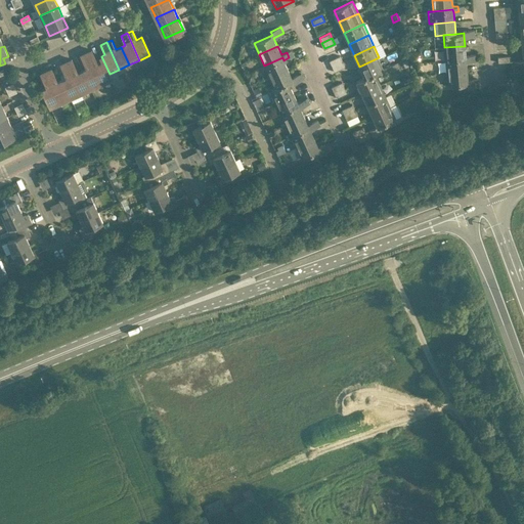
[(466,60),(471,60),(471,54),(466,55),(465,46),(444,47),(445,59),(466,57),(466,60)]
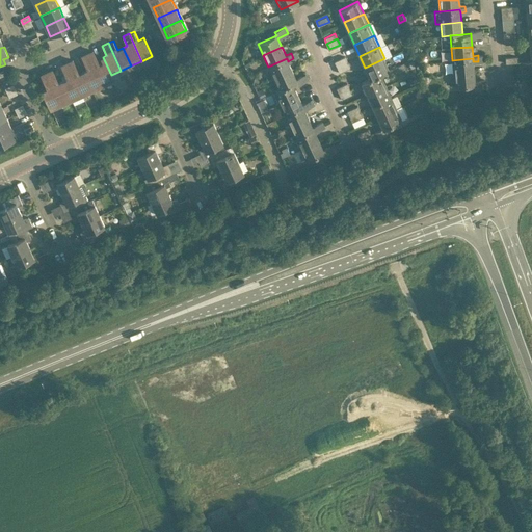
[(87,52),(103,84),(113,80),(111,75),(103,57),(102,57),(104,61),(100,63),(92,50),(87,52)]
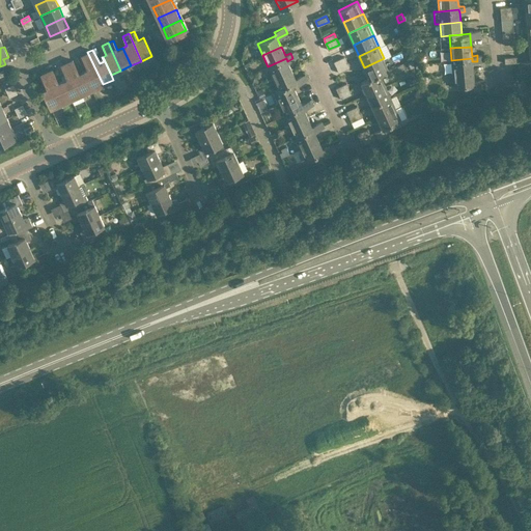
[(415,52),(416,61),(426,60),(425,51),(415,52)]
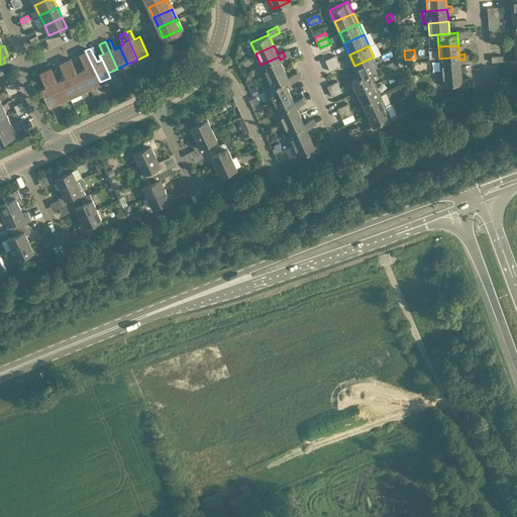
[(90,87),(100,82),(85,50),(80,54),(86,67),(82,69),(90,87)]
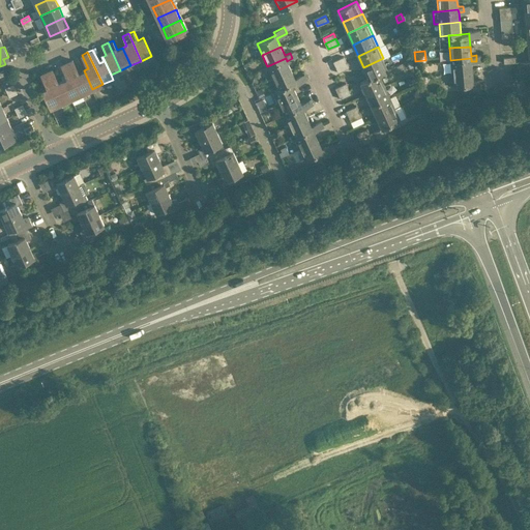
[(344,56),(333,61),(335,66),(346,61),(344,56)]
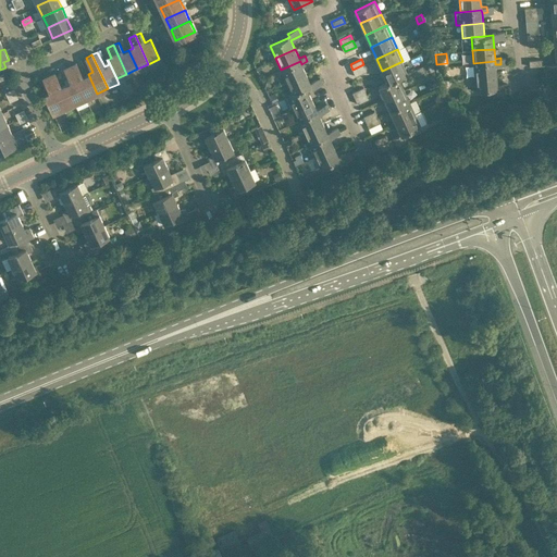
[(306,73),(301,64),(300,61),(281,70),(286,82),(306,73)]
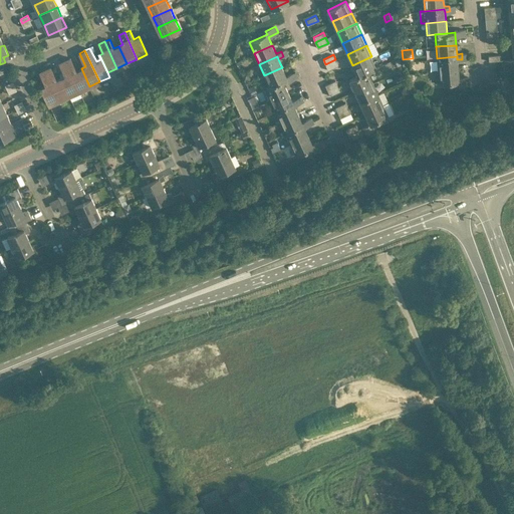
[(352,65),(357,75),(357,76),(367,71),(376,68),(371,56),(352,65)]
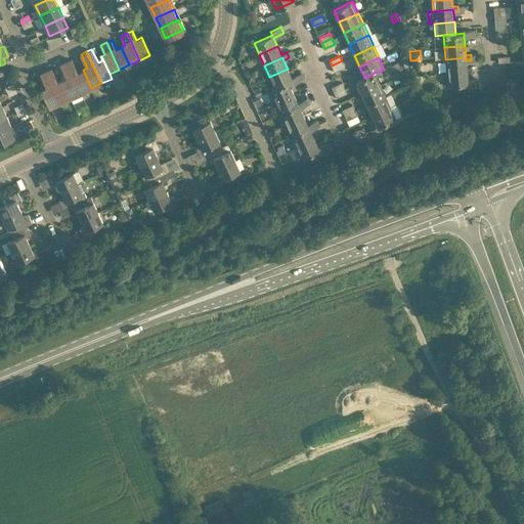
[(445,59),(446,72),(467,70),(466,60),(466,57),(445,59)]
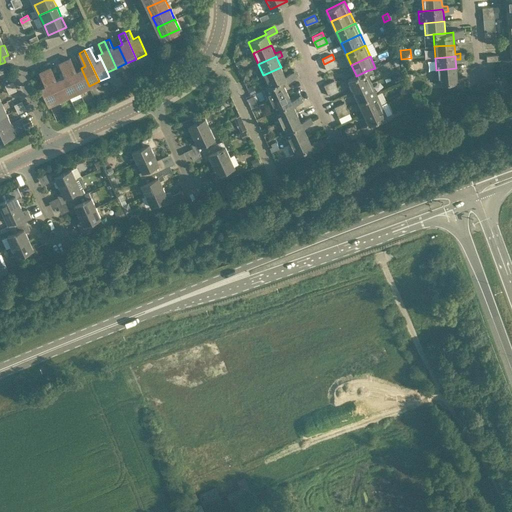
[(89,86),(81,68),(76,70),(70,57),(64,59),(79,90),(89,86)]
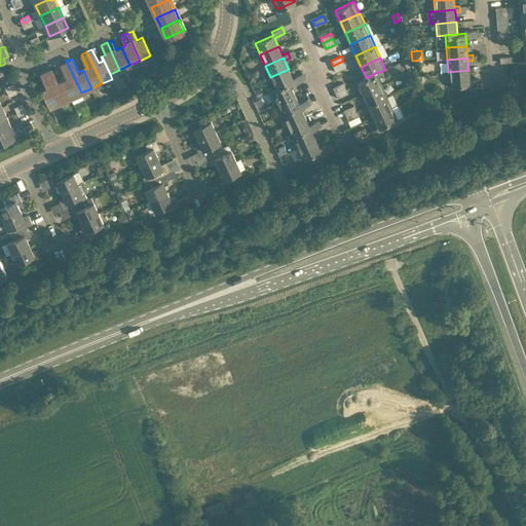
[(71,98),(81,92),(66,61),(61,64),(67,77),(63,79),(71,98)]
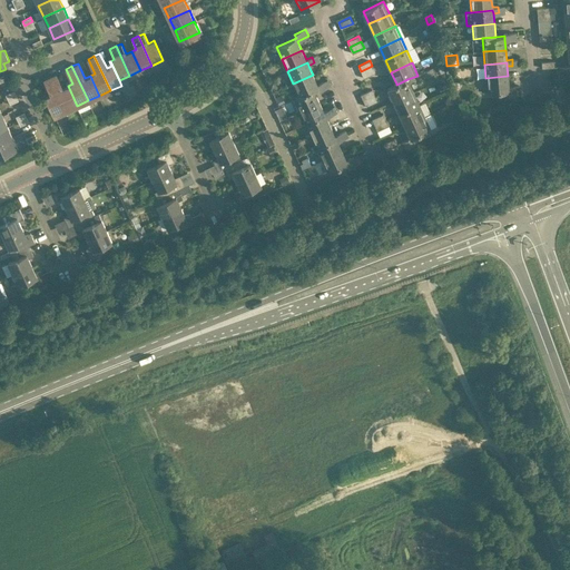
[(375,71),(372,66),(361,71),(364,77),(375,71)]
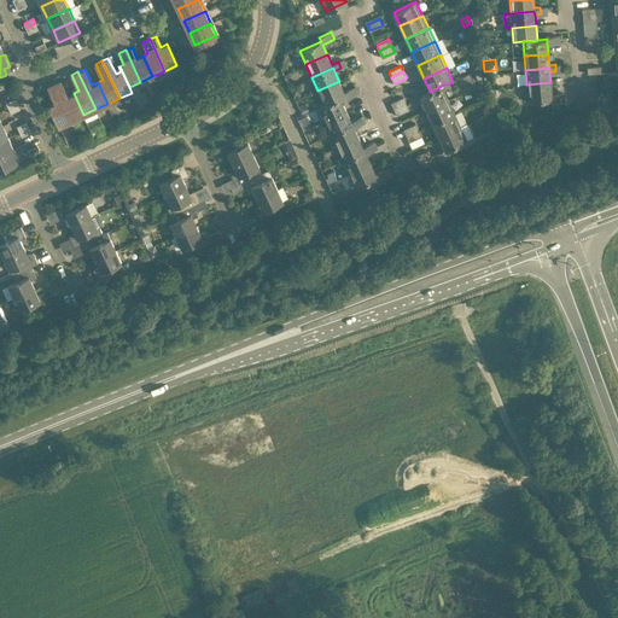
[(71,121),(83,115),(74,93),(68,95),(60,80),(54,83),(71,121)]
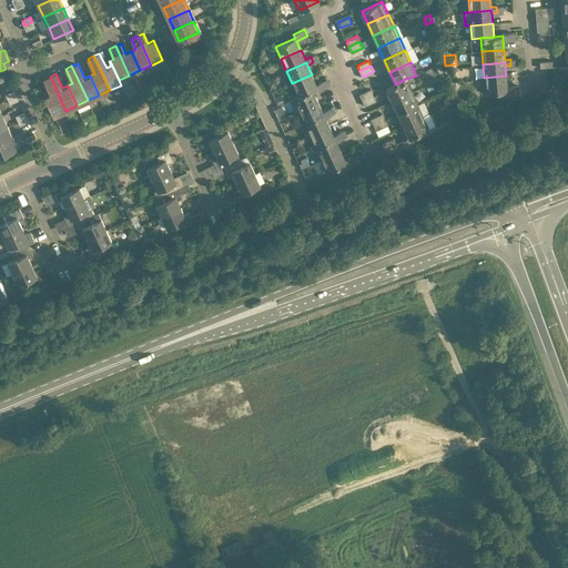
[(324,87),(322,81),(316,83),(312,74),(292,83),(297,95),(313,89),(317,87),(318,89),(324,87)]
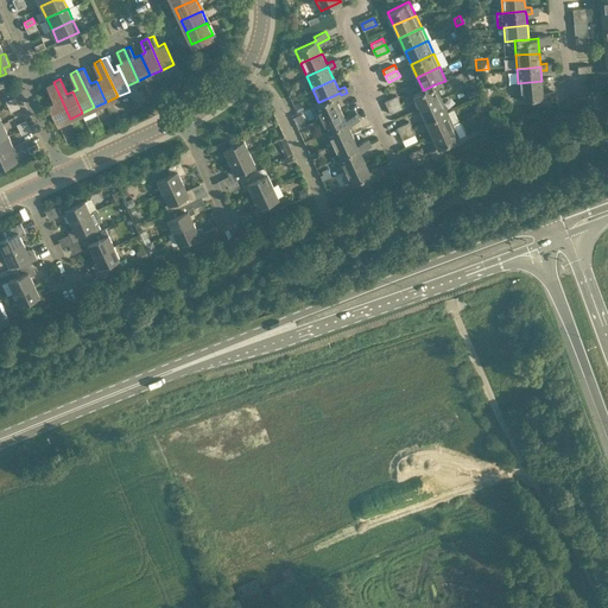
[(419,107),(441,97),(436,86),(445,81),(435,84),(423,90),(423,89),(413,94),(419,107)]
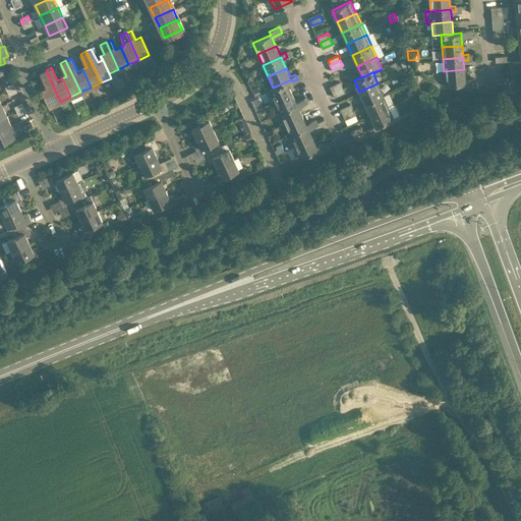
[(444,71),(446,84),(465,82),(466,85),(476,85),(475,78),(465,79),(464,69),(444,71)]
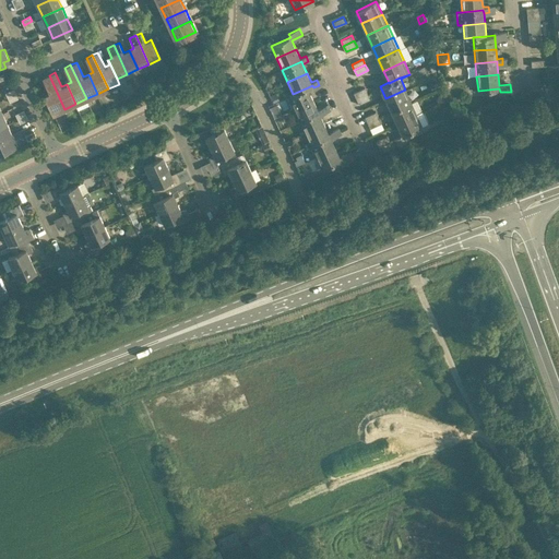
[(54,114),(64,109),(49,75),(44,78),(50,92),(45,95),(54,114)]
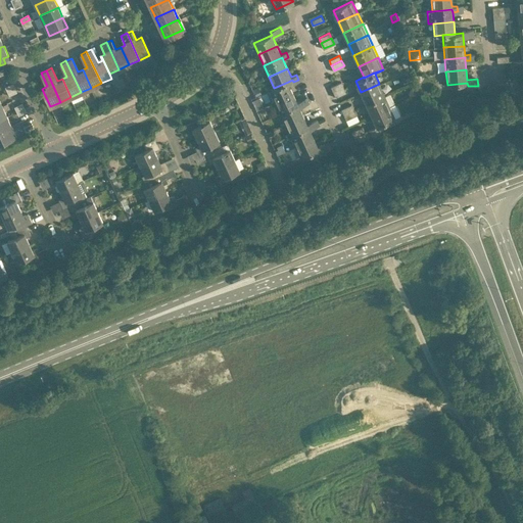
[(331,86),(333,91),(343,87),(341,81),(331,86)]
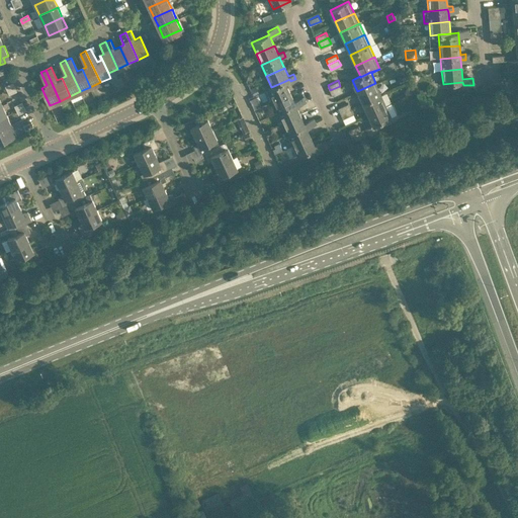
[(271,87),(267,89),(272,100),(290,92),(285,81),(271,87)]
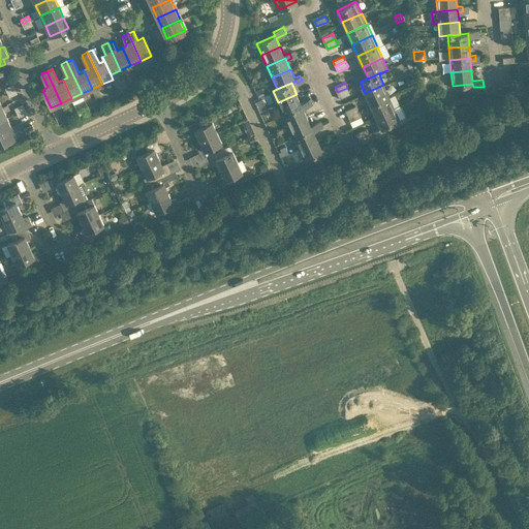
[(365,93),(371,104),(389,96),(383,85),(365,93)]
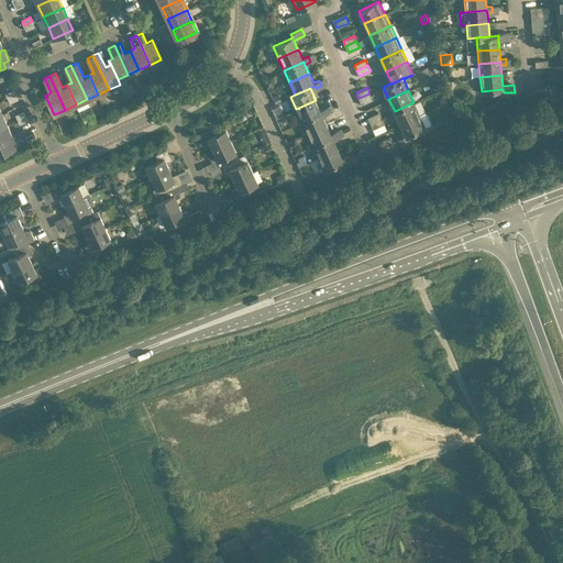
[(19,99),(17,94),(8,98),(10,102),(19,99)]
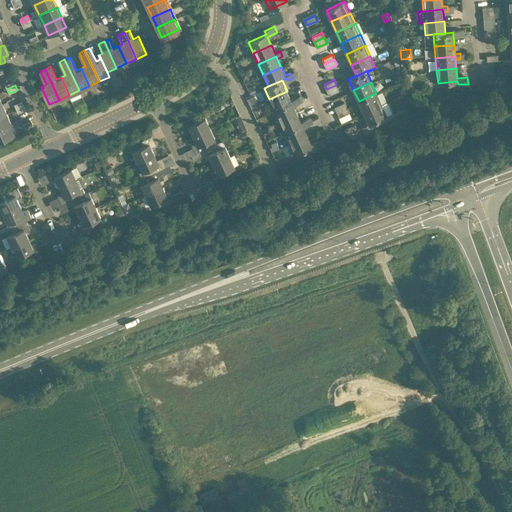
[(339,90),(336,85),(326,89),(329,95),(339,90)]
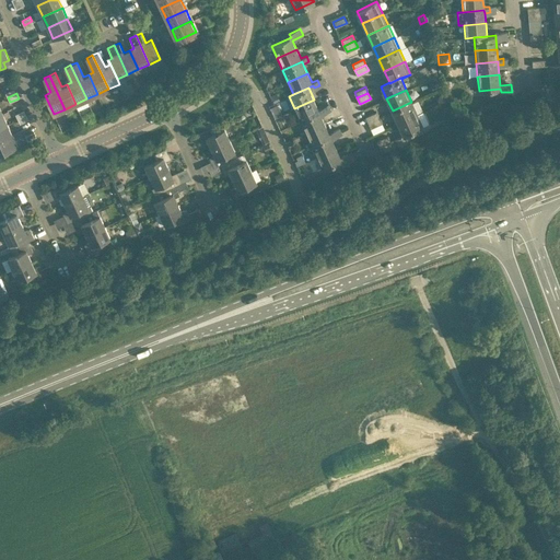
[(319,112),(321,115),(326,112),(323,106),(318,109),(314,100),(294,108),(300,120),(319,112)]
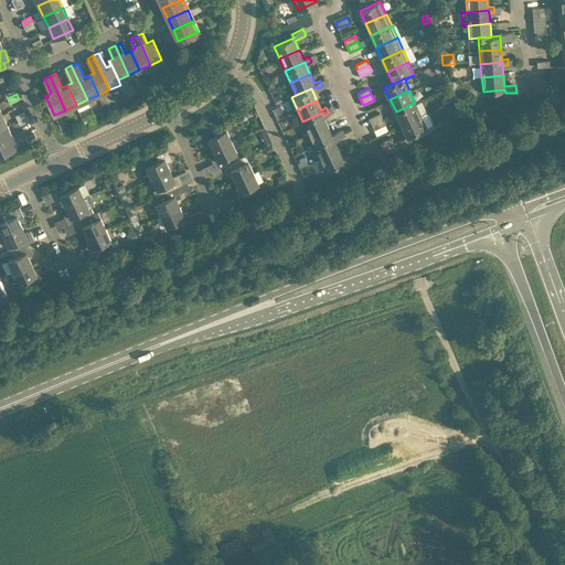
[(396,112),(402,124),(420,115),(415,103),(396,112)]
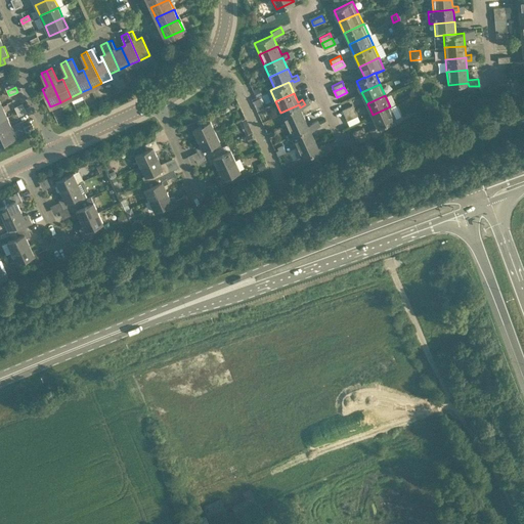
[(344,115),(355,110),(352,103),(342,108),(344,115)]
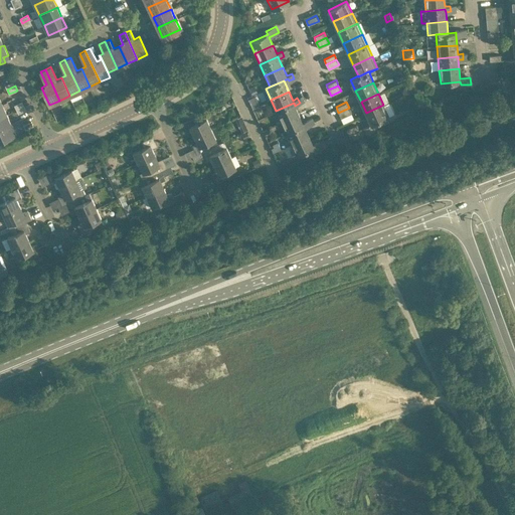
[(407,105),(411,112),(418,109),(415,102),(407,105)]
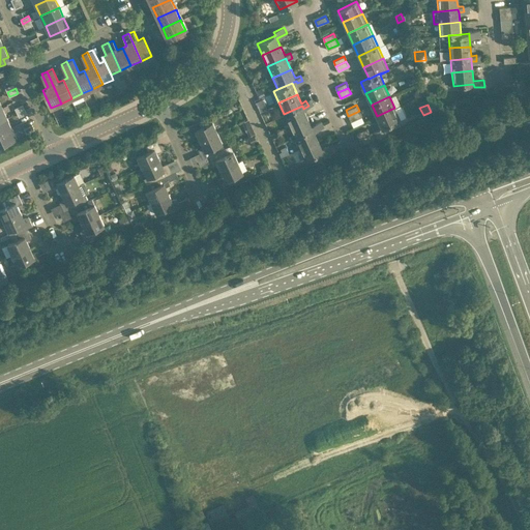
[(289,125),(307,117),(303,109),(302,106),(284,114),(289,125)]
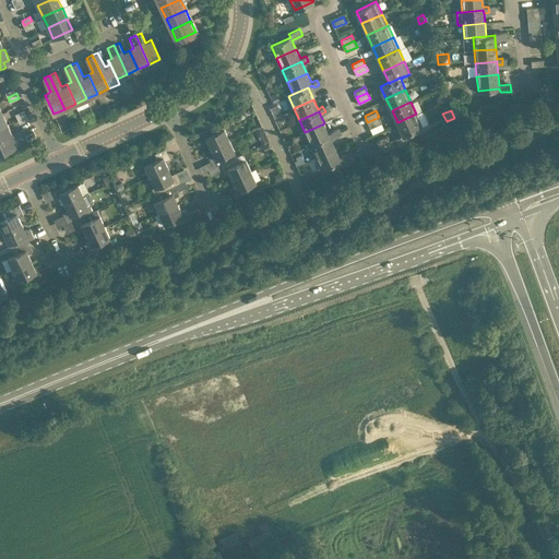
[(423,126),(416,114),(397,122),(403,135),(423,126)]
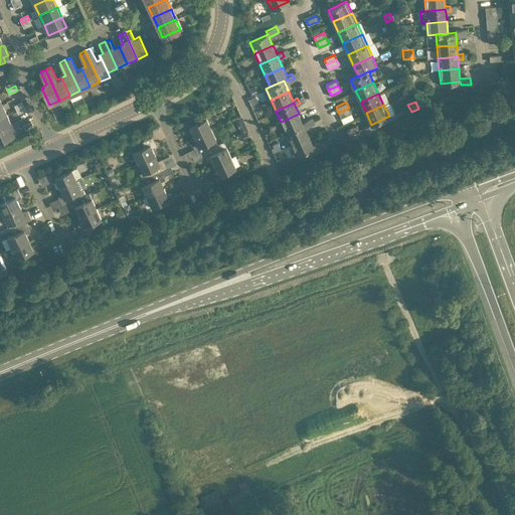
[(351,113),(349,108),(338,113),(341,118),(351,113)]
